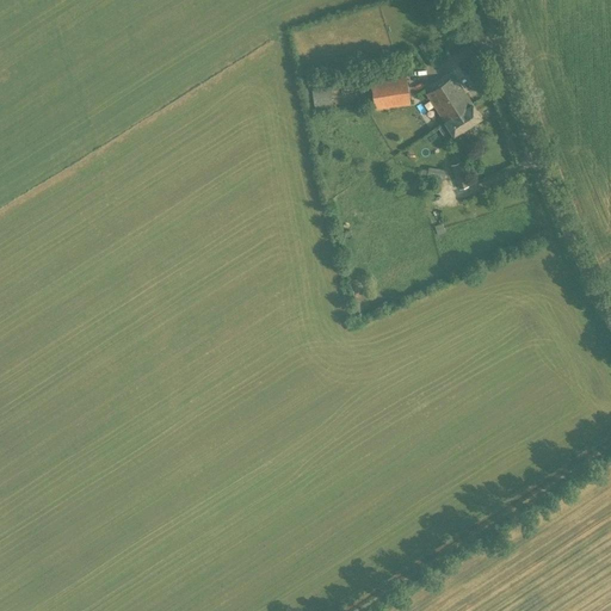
[(375,110),(411,105),(407,76),(370,82),(375,110)]
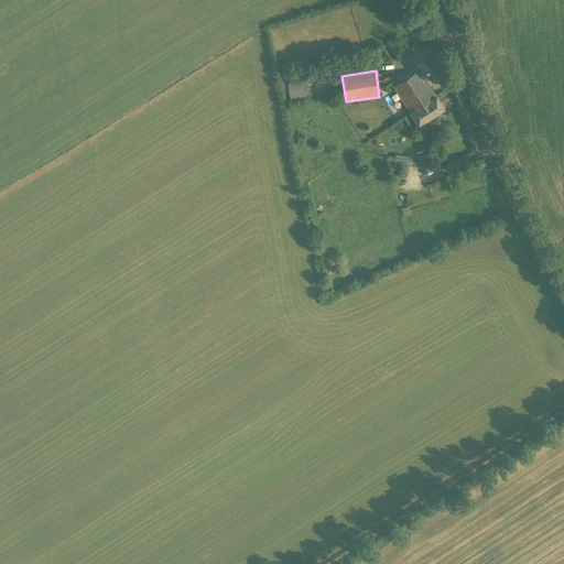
[(411,112),(436,96),(419,71),(394,87),(411,112)]
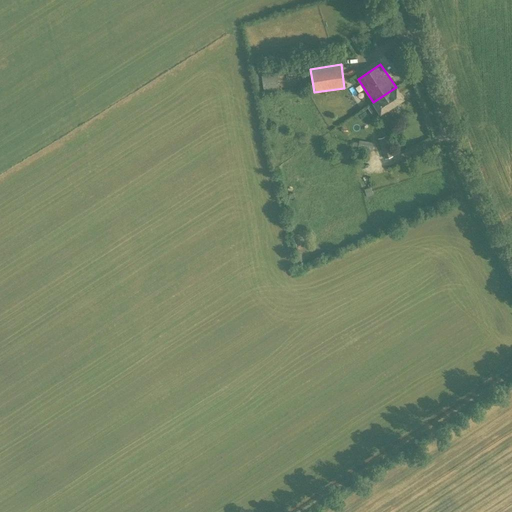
[(264,95),(279,92),(277,74),(261,76),(264,95)]
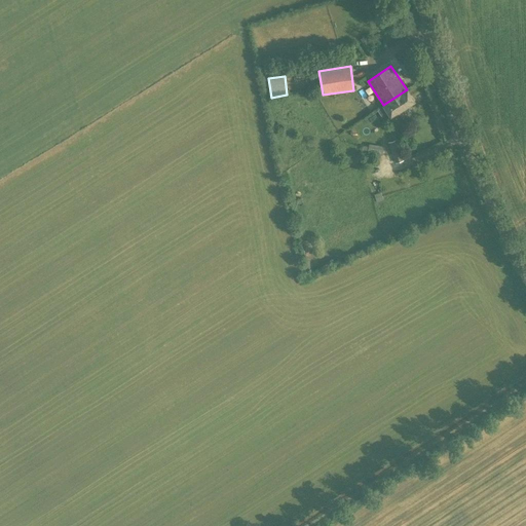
[(390,117),(414,102),(407,89),(383,105),(383,106),(390,117)]
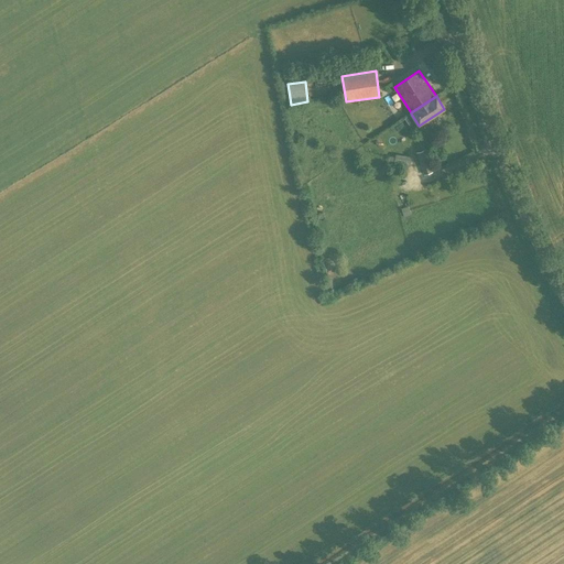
[(423,174),(432,172),(425,150),(416,152),(423,174)]
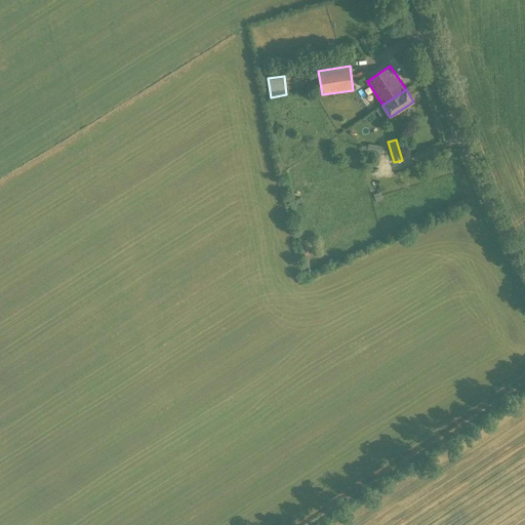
[(366,152),(380,155),(382,146),(368,144),(366,152)]
